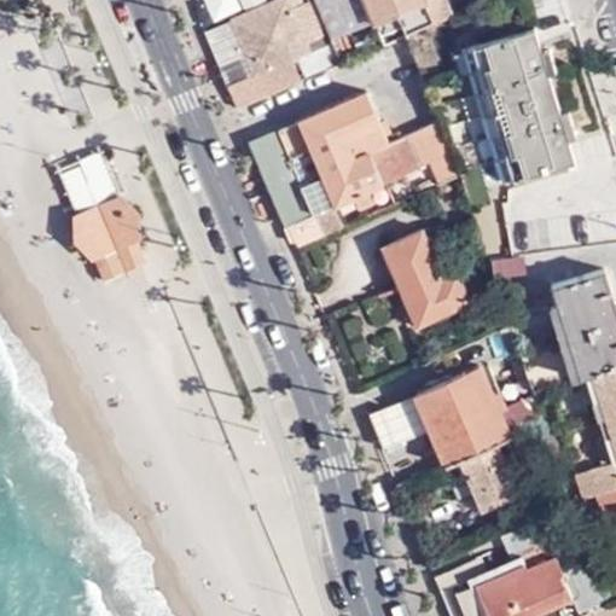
[(321,28),(311,1),(290,11),(285,0),(277,0),(267,4),(247,13),(225,23),(205,30),(238,111),(300,85),(291,60),(308,53),(301,38),(321,28)]
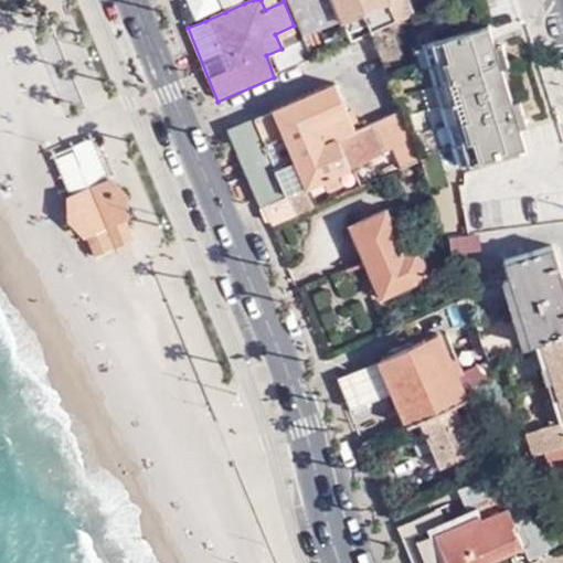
[(242,0),(219,0),(225,12),(244,3),(242,0)]
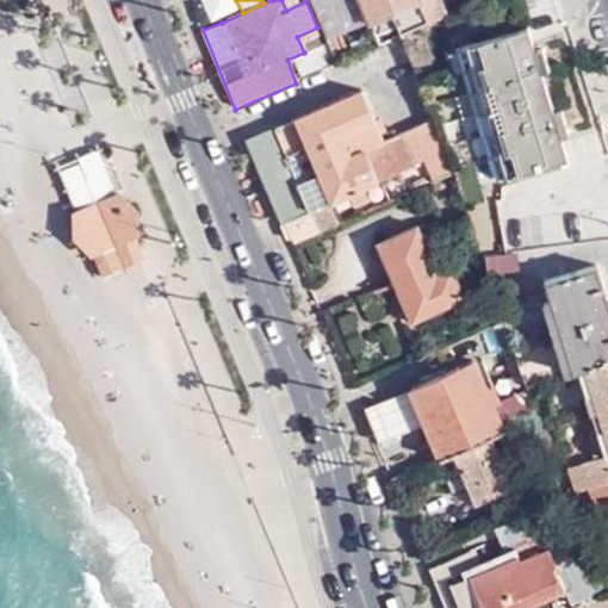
[(397,38),(448,19),(441,0),(358,0),(378,47),(397,38)]
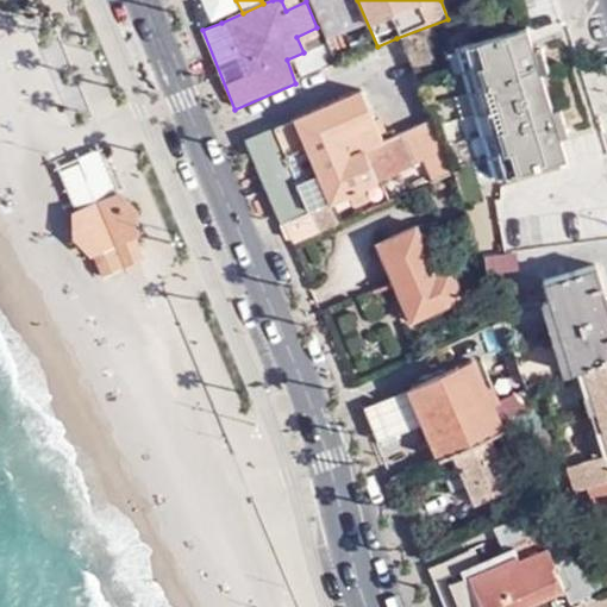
[(533,51),(526,27),(460,48),(499,180),(565,161),(558,138),(567,136),(559,112),(552,114),(539,73),(546,72),(540,49),(533,51)]
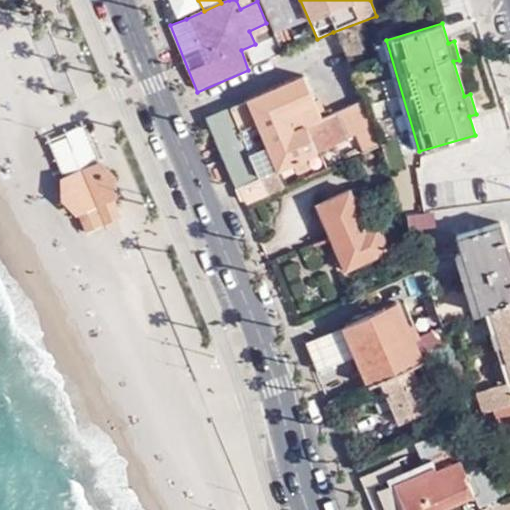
[(362,156),(382,148),(364,101),(322,120),(302,77),(205,118),(242,207),(283,189),(278,175),(292,169),(295,177),(308,171),(303,159),(354,138),(362,156)]
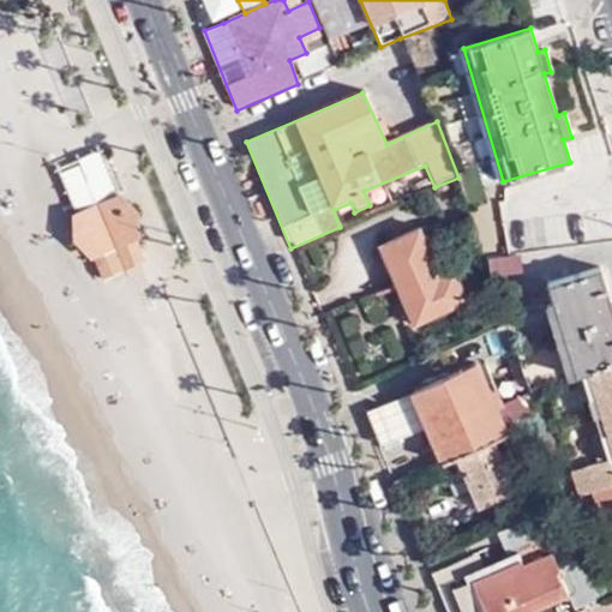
[(147,262),(99,150),(84,155),(53,168),(102,281),(147,262)]
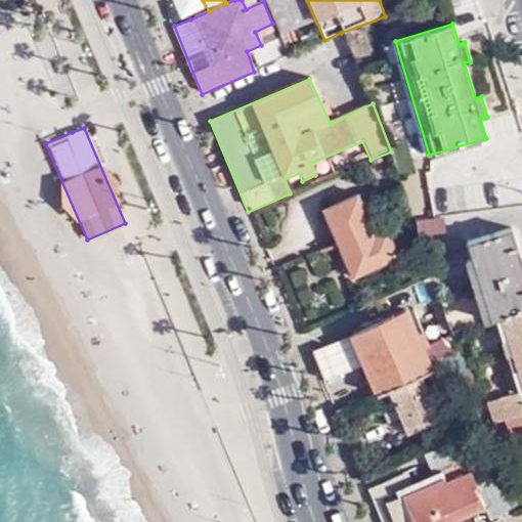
[(426,173),(407,175),(412,217),(431,215),(426,173)]
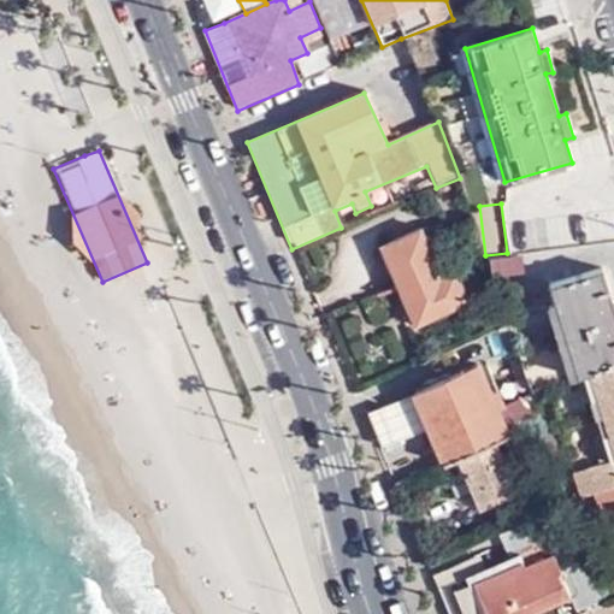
[(547,223),(548,244),(583,242),(582,222),(547,223)]
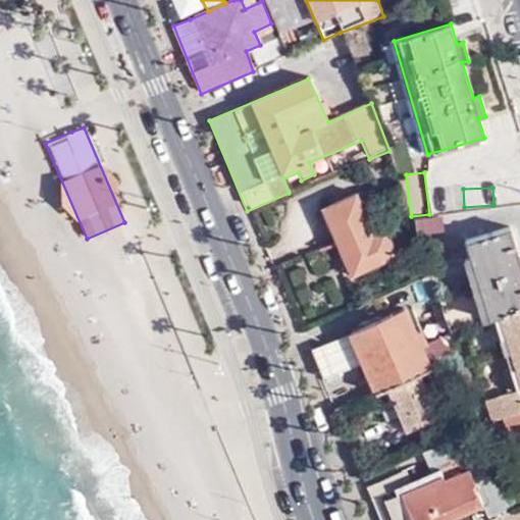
[(349,245),(361,272),(396,258),(384,232),(373,238),(356,197),(323,211),(340,249),(349,245)]
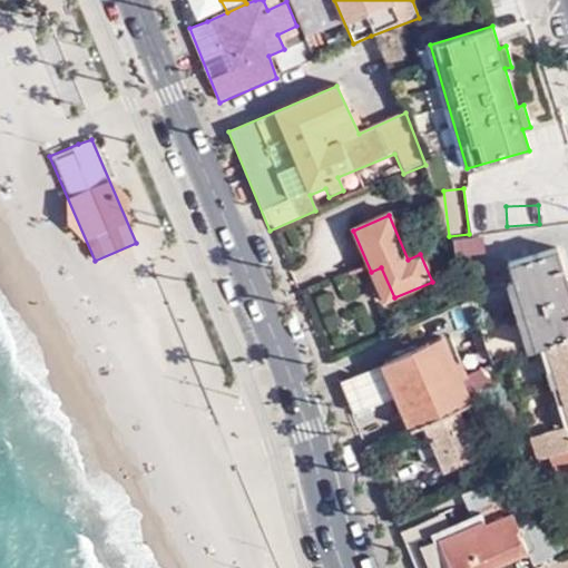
[(481,235),(450,240),(452,258),(483,254),(481,235)]
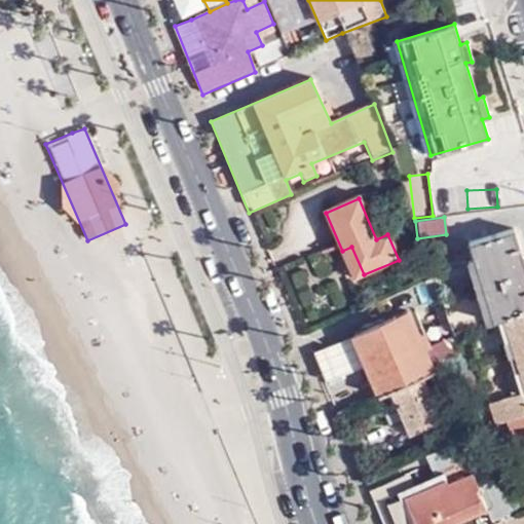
[(500,319),(523,310),(523,265),(513,230),(470,245),(474,259),(493,322),(500,319)]
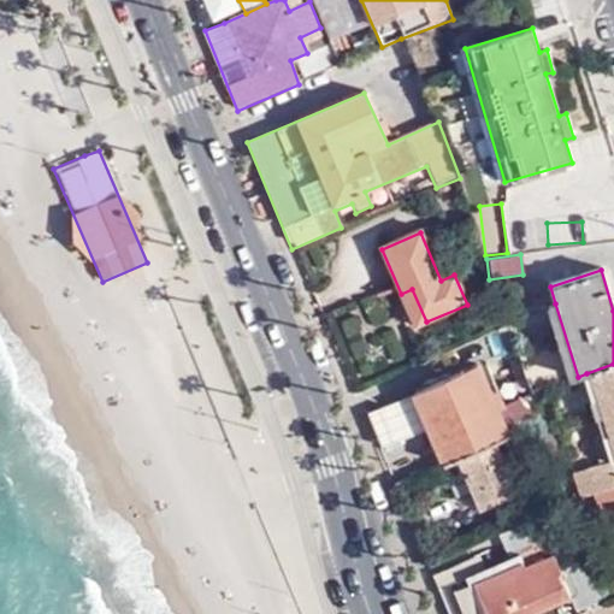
[(496,290),(500,300),(550,287),(547,276),(496,290)]
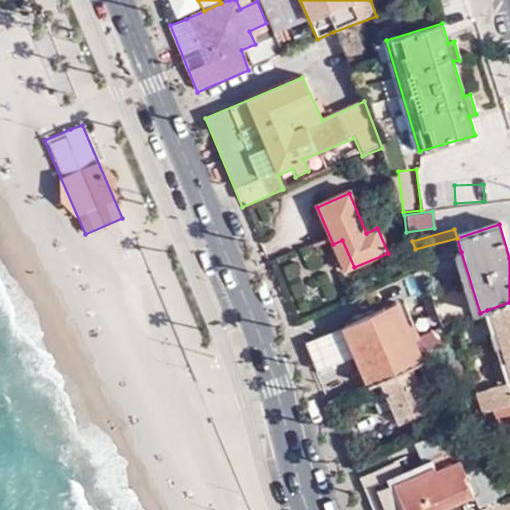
[(345,272),(354,267),(342,240),(333,244),(345,272)]
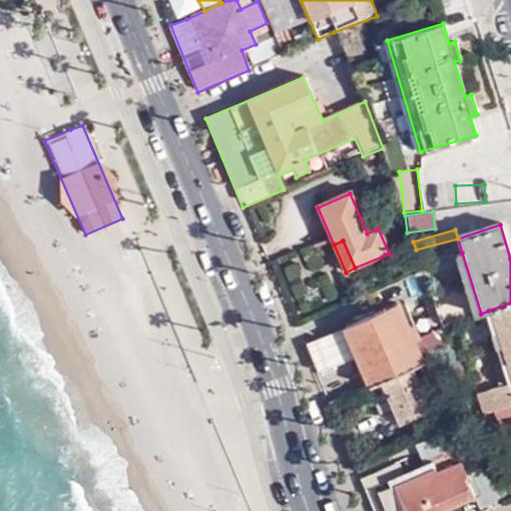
[(472,316),(481,314),(462,252),(454,254),(472,316)]
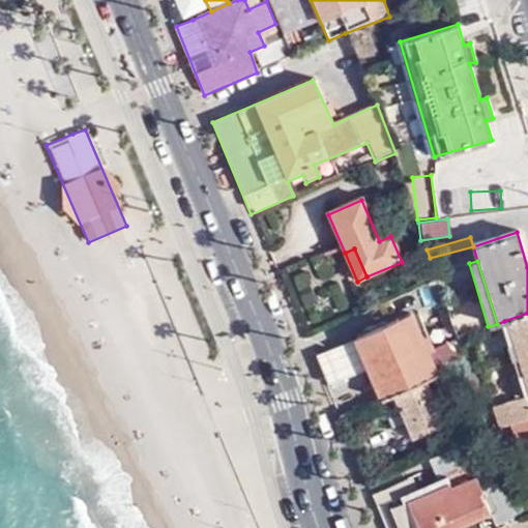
[(445,341),(456,338),(437,280),(427,285),(439,324),(445,341)]
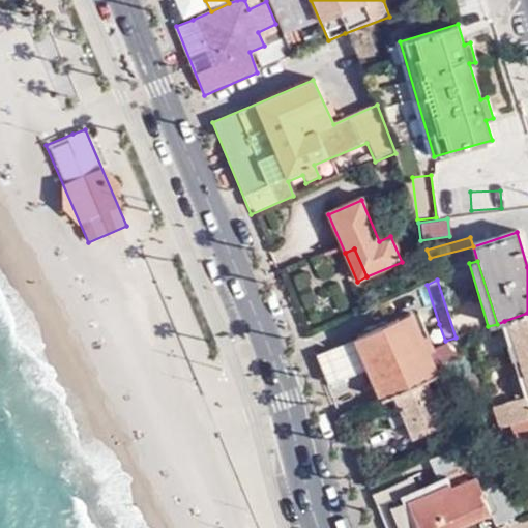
[(527,313),(504,321),(527,397),(494,406),(501,429),(509,426),(527,420),(527,313)]
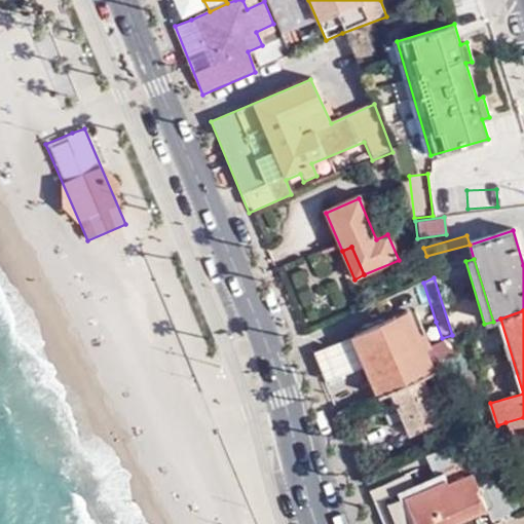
[(421,379),(435,374),(415,330),(408,312),(351,338),(377,399),(390,394),(421,379)]
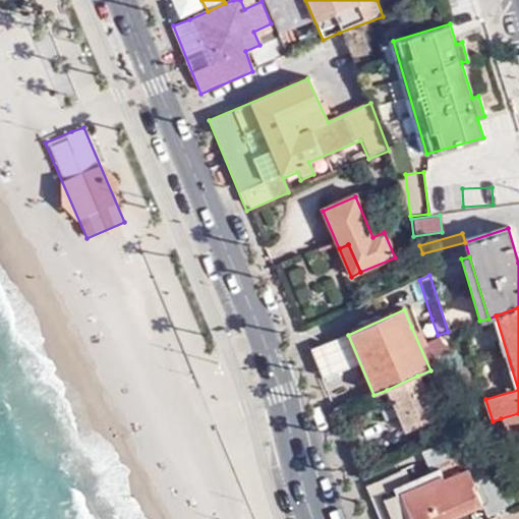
[(457,360),(448,332),(438,335),(431,319),(411,327),(430,370),(457,360)]
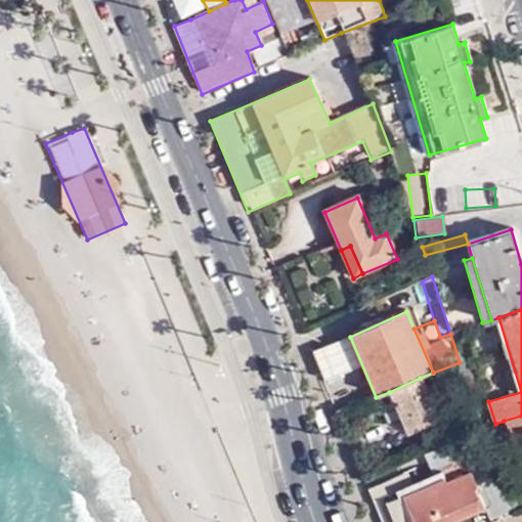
[(389,392),(400,420),(406,435),(438,422),(420,378),(389,392)]
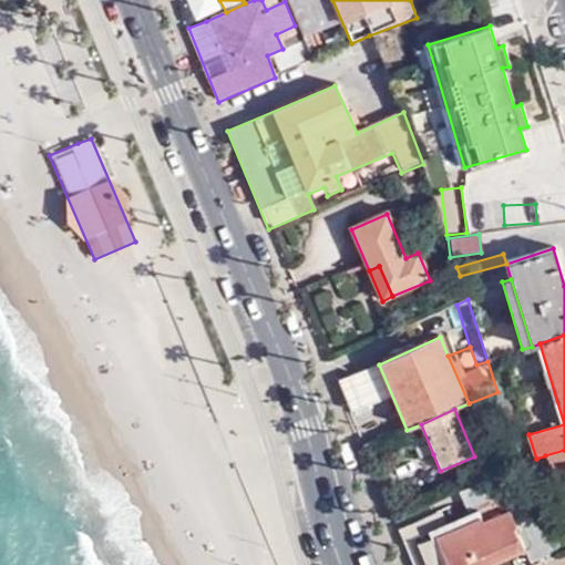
[(421,424),(407,430),(419,460),(433,454),(421,424)]
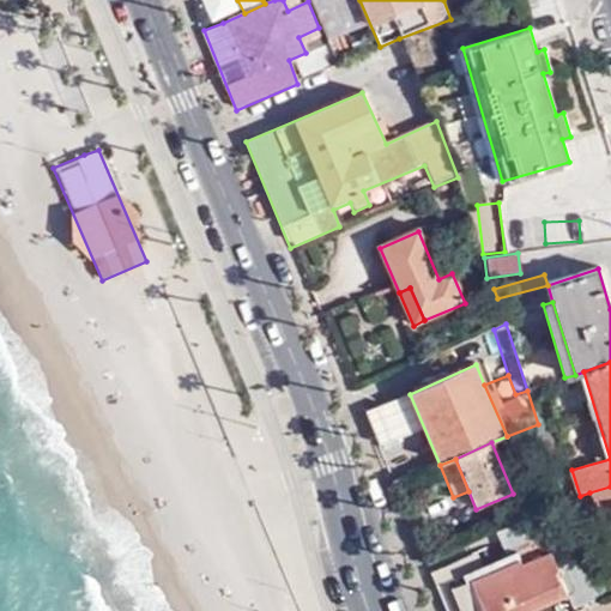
[(610,487),(590,492),(597,518),(610,512),(610,487)]
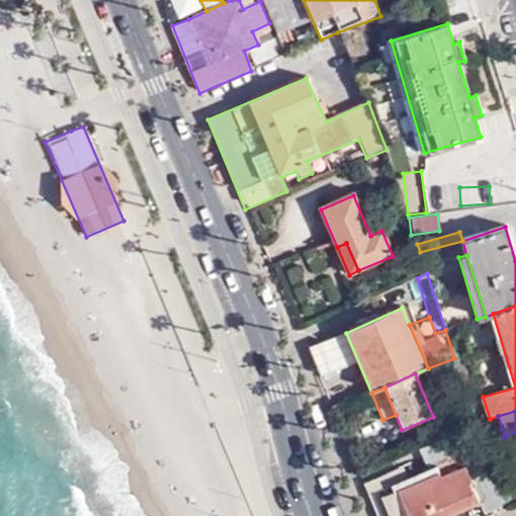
[(486,514),(504,505),(483,445),(471,449),(487,494),(488,499),(482,503),(486,514)]
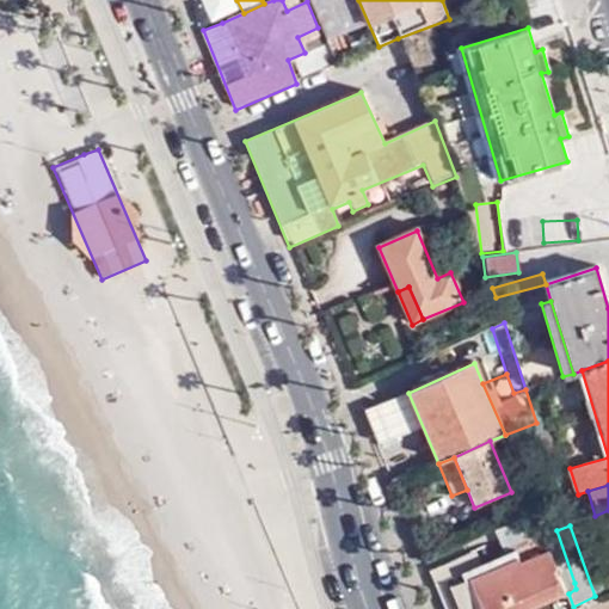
[(449,586),(456,608),(541,608),(539,603),(565,592),(549,552),(553,549),(546,533),(514,546),(517,557),(449,586)]
